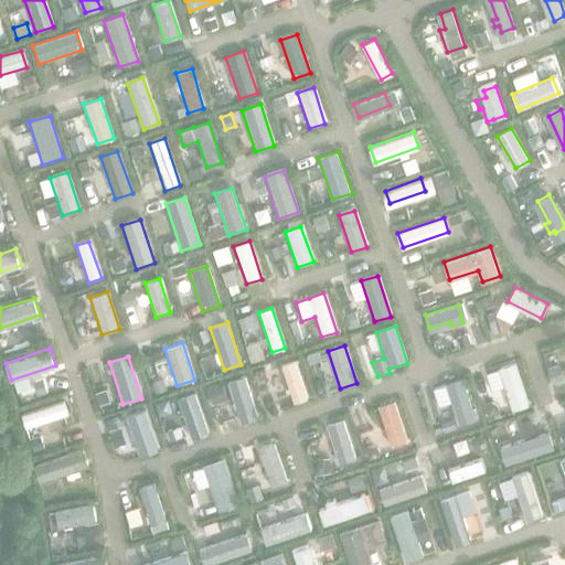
[(308,398),(295,361),(279,365),(292,403),(308,398)]
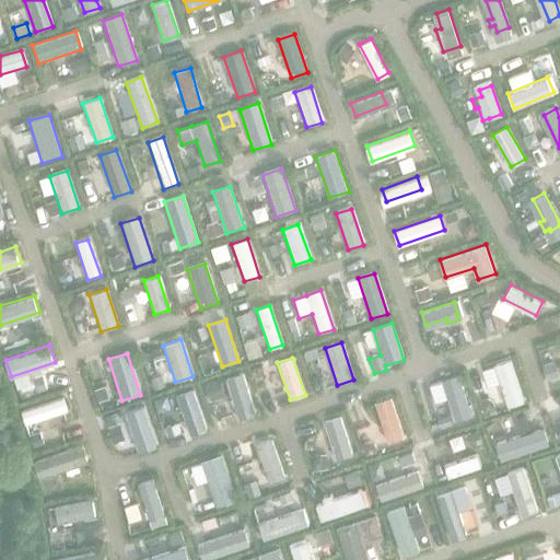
[(524,400),(511,359),(494,363),(508,405),(524,400)]
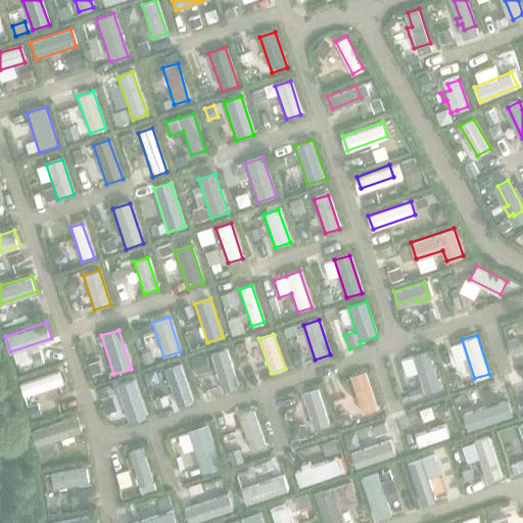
[(417,355),(423,374),(418,375),(421,383),(426,381),(429,393),(441,389),(429,351),(417,355)]
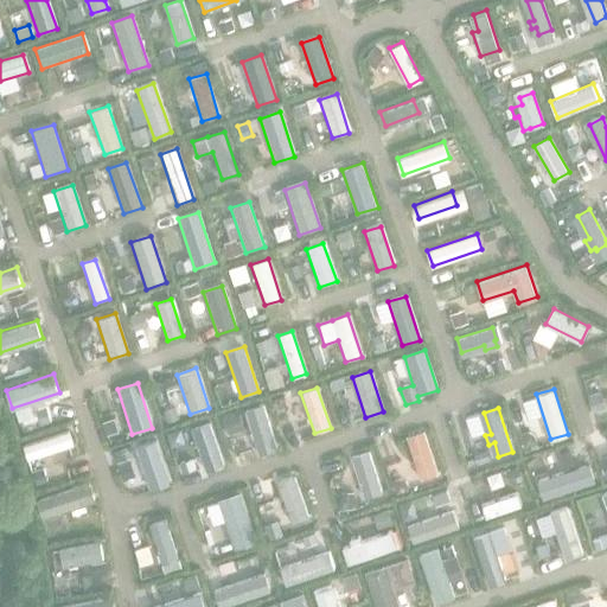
[(275,447),(266,420),(251,425),(261,452),(275,447)]
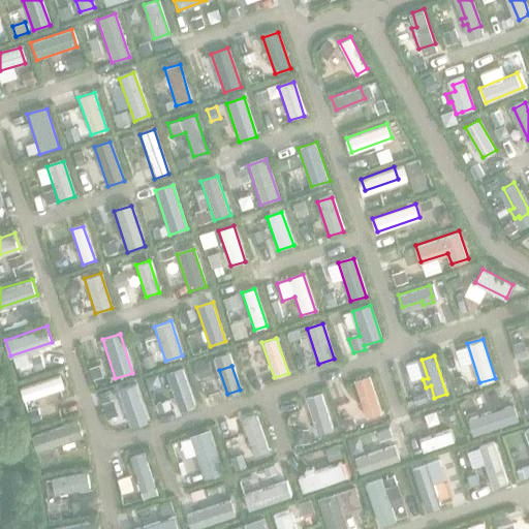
[(195,407),(182,368),(165,373),(179,413),(195,407)]
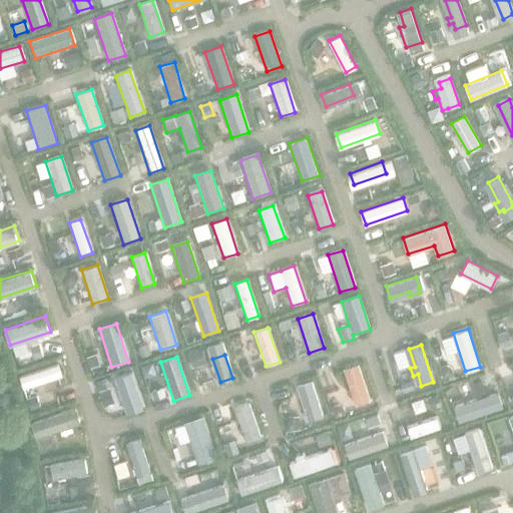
[(24,387),(62,375),(59,363),(20,376),(24,387)]
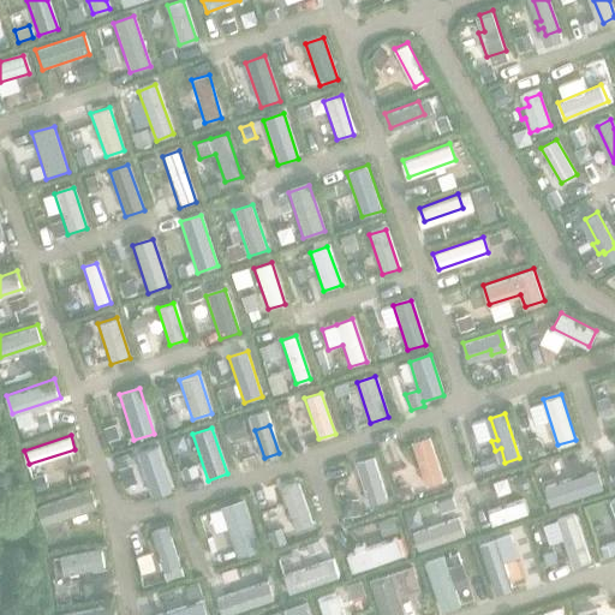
[(443,478),(430,436),(413,441),(425,483),(443,478)]
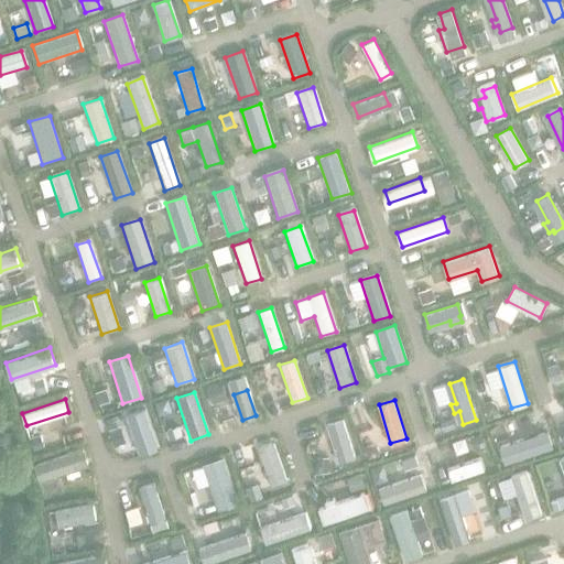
[(158,451),(144,410),(125,416),(138,457),(158,451)]
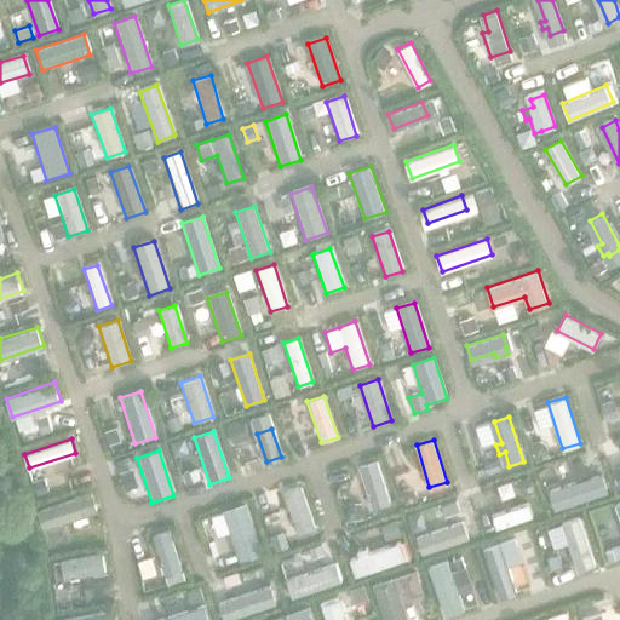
[(390,500),(377,459),(363,464),(375,505),(390,500)]
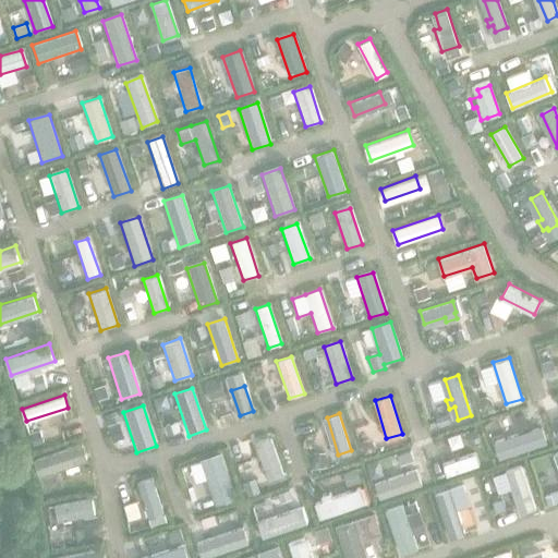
[(111,443),(123,438),(119,424),(106,428),(111,443)]
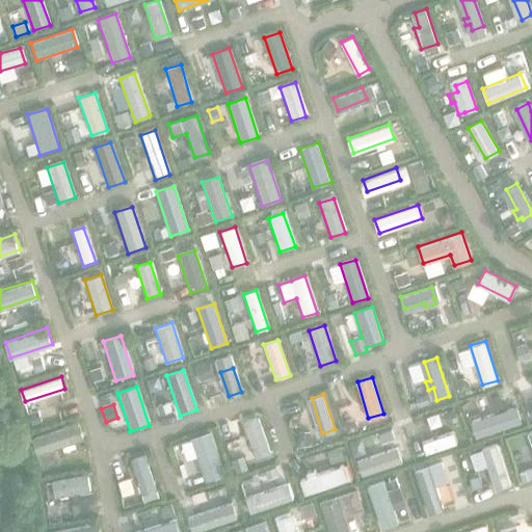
[(476,436),(514,423),(510,411),(472,425),(476,436)]
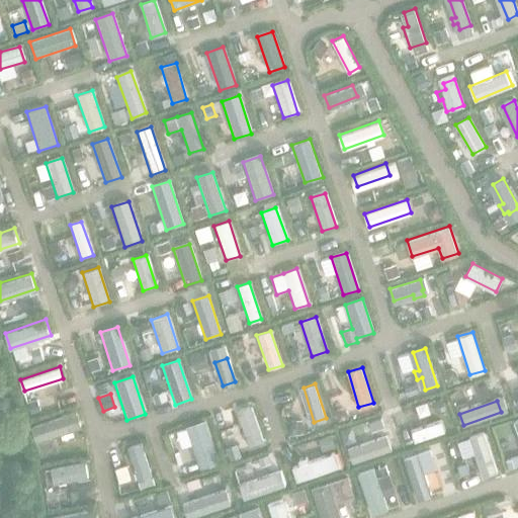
[(264,439),(252,405),(238,410),(249,444),(264,439)]
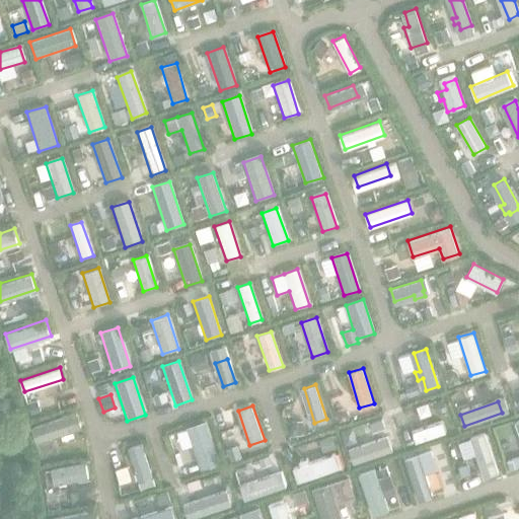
[(38,442),(82,427),(76,410),(31,426),(38,442)]
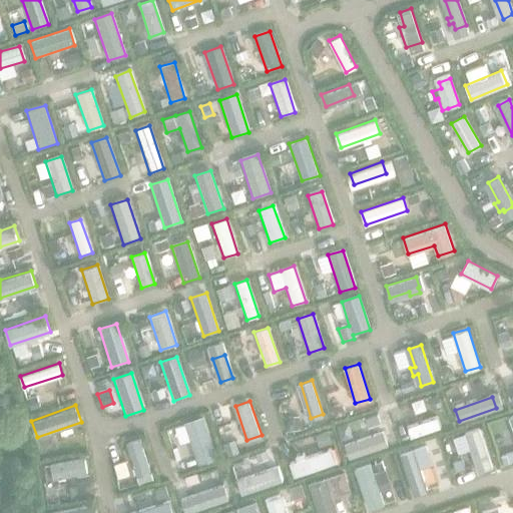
[(410,437),(441,426),(437,415),(407,426),(410,437)]
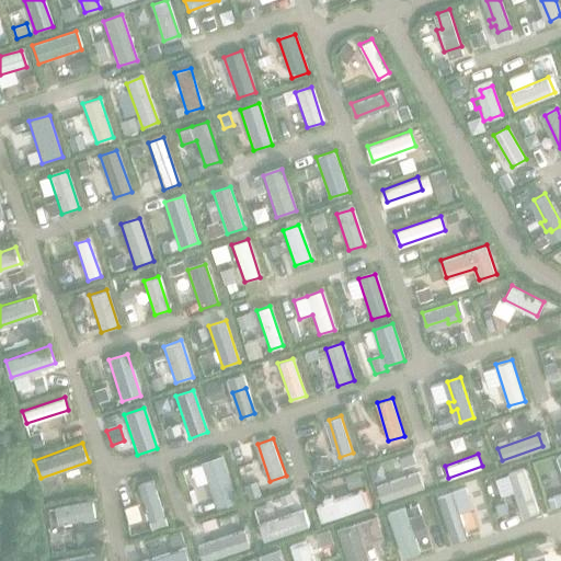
[(230,483),(221,455),(209,459),(218,487),(230,483)]
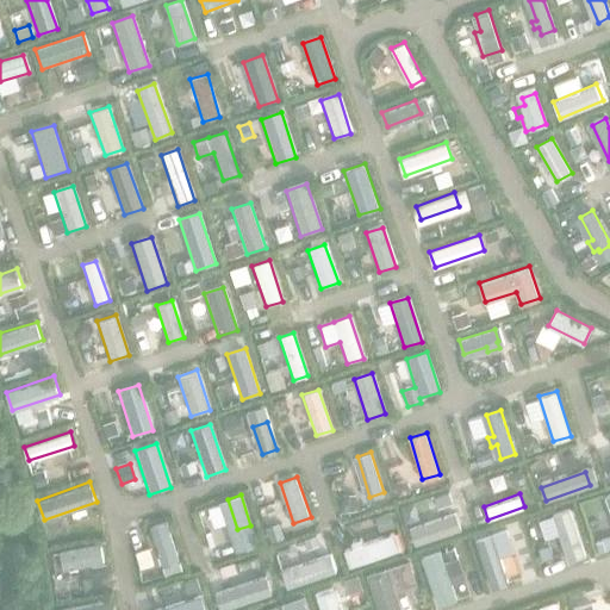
[(553,512),(570,560),(585,554),(568,508),(553,512)]
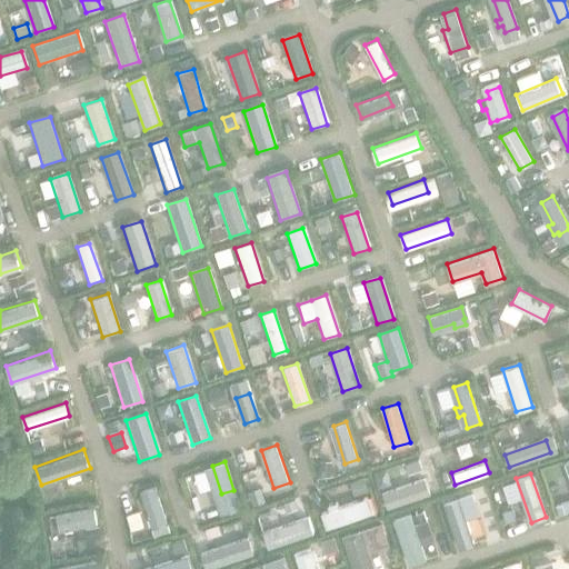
[(393,506),(430,492),(426,480),(389,492),(393,506)]
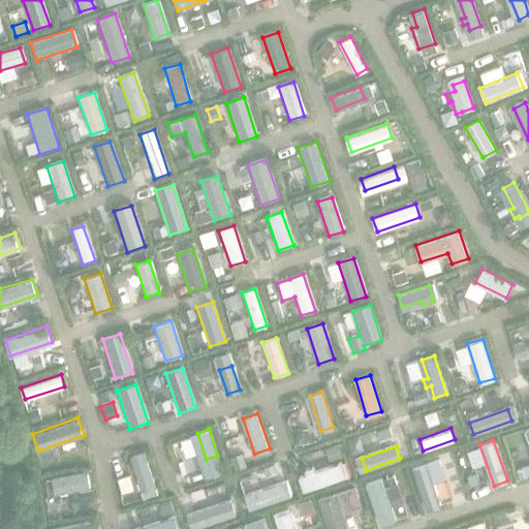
[(152,477),(144,450),(132,455),(141,480),(152,477)]
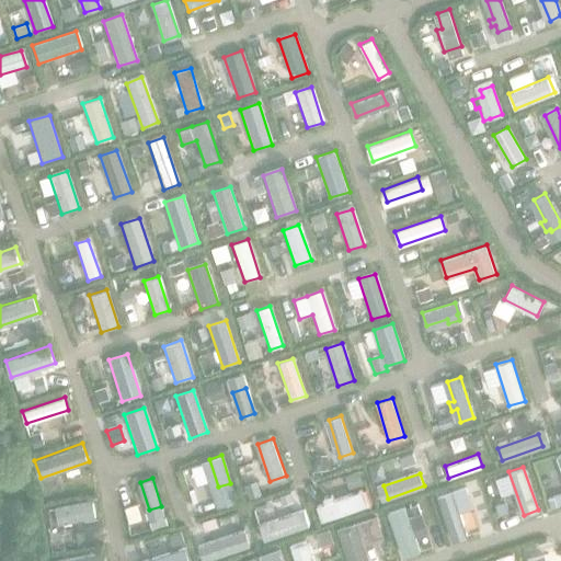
[(439,495),(453,537),(469,533),(456,490),(439,495)]
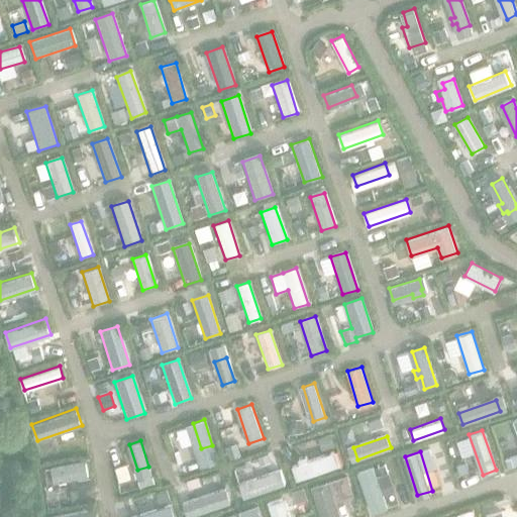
[(306,476),(340,464),(337,453),(302,464),(306,476)]
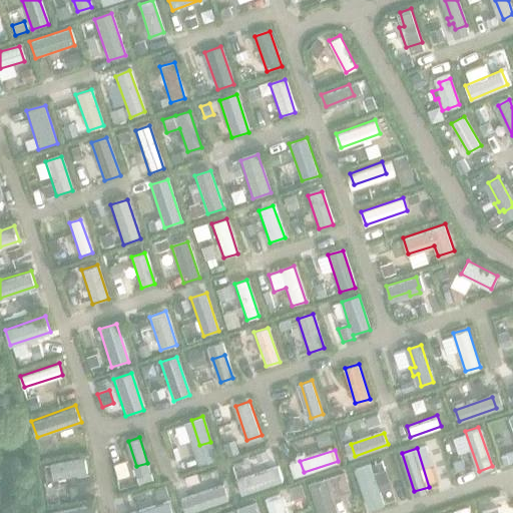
[(54,478),(87,472),(85,458),(51,464),(54,478)]
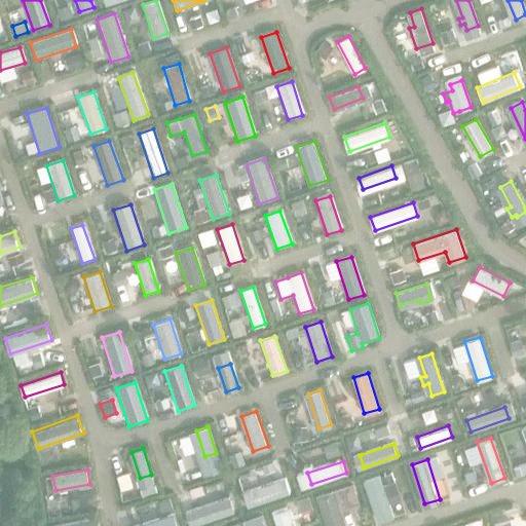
[(364,479),(378,520),(391,515),(378,474),(364,479)]
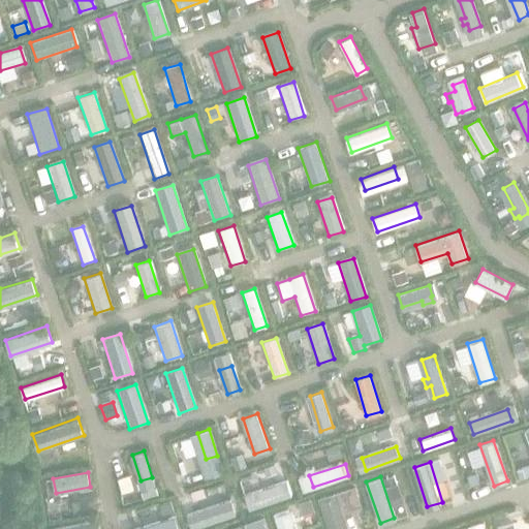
[(287,478),(244,494),(249,507),(292,492),(287,478)]
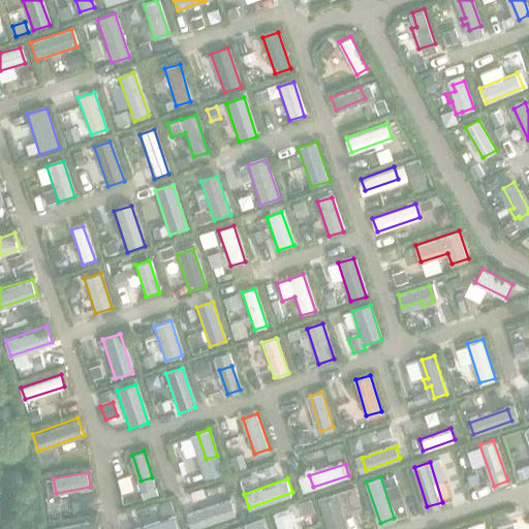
[(144,498),(158,493),(154,479),(139,485),(144,498)]
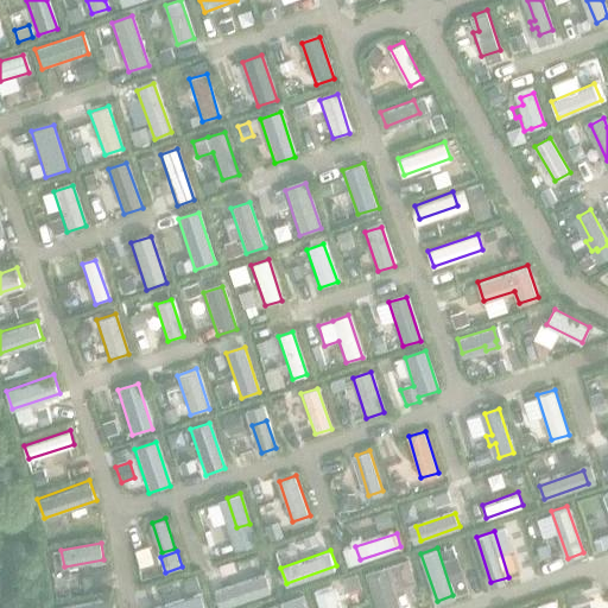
[(401,607),(387,565),(367,572),(378,607),(401,607)]
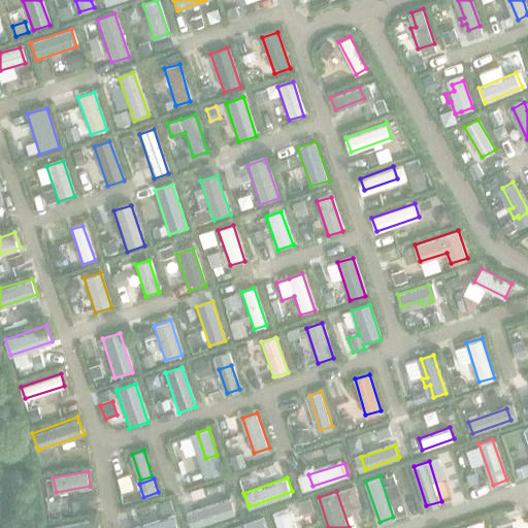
[(192,527),(237,512),(232,497),(187,513),(192,527)]
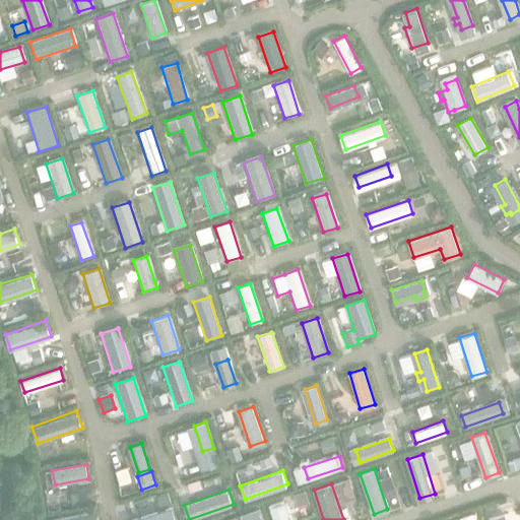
[(269,504),(274,519),(290,519),(283,499),(269,504)]
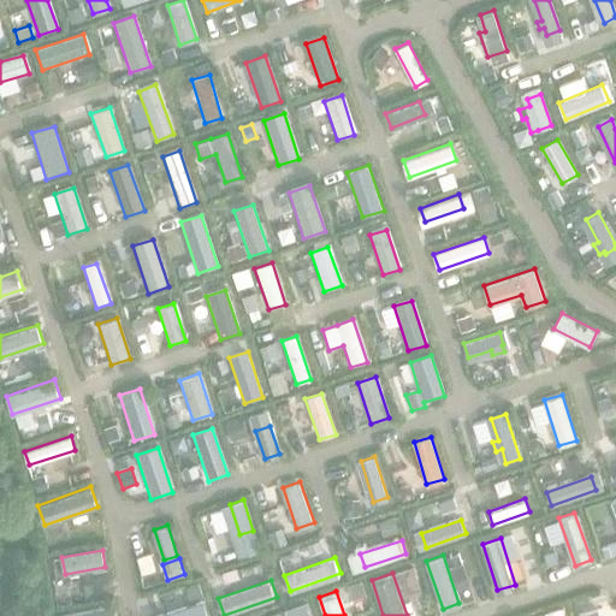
[(289,604),(292,615),(311,615),(306,599),(289,604)]
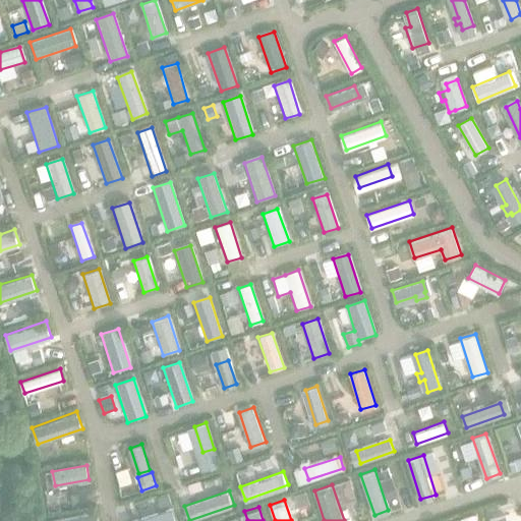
[(53,520),(97,520),(95,510),(53,519),(53,520)]
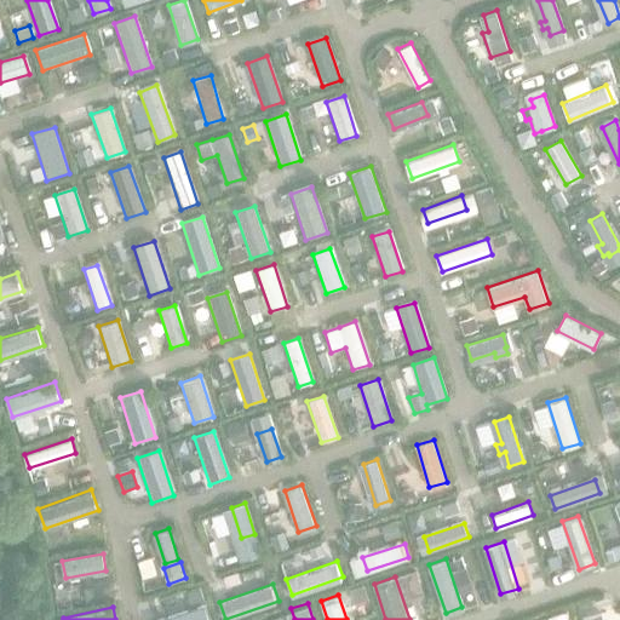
[(207,619),(204,607),(165,619),(207,619)]
